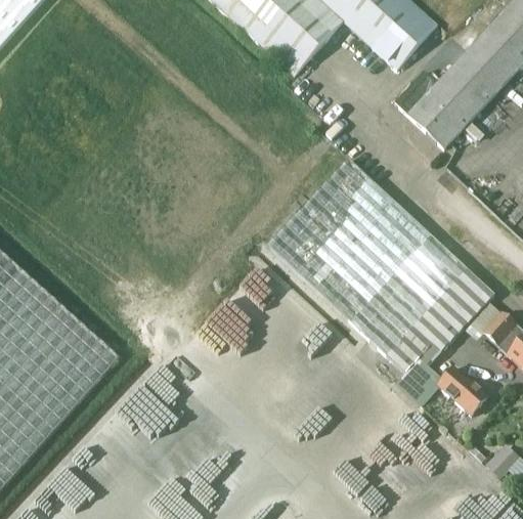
[(0,0),(0,46),(42,0),(0,0)]
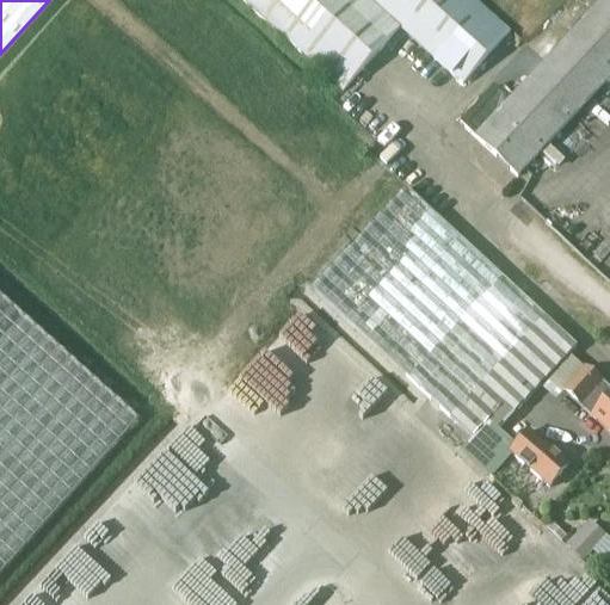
[(247,0),(344,88),(345,86),(400,25),(401,24),(463,79),(510,29),(479,0),(247,0)]
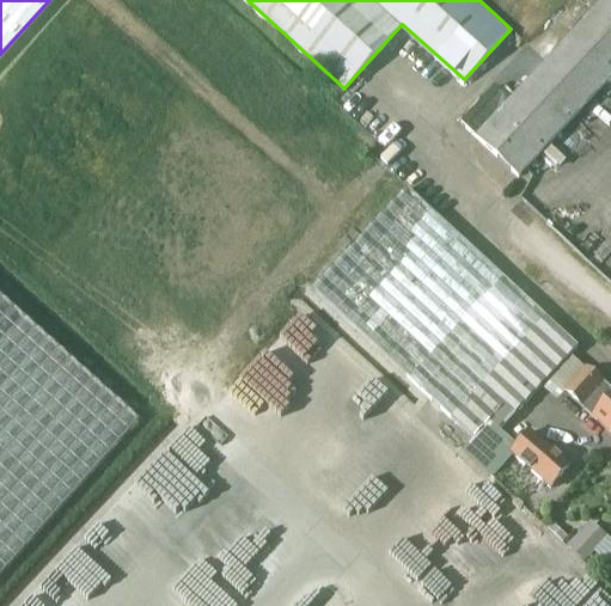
[(477,132),(519,171),(610,72),(610,0),(599,0),(508,98),(498,89),(469,120),(480,129),(477,132)]
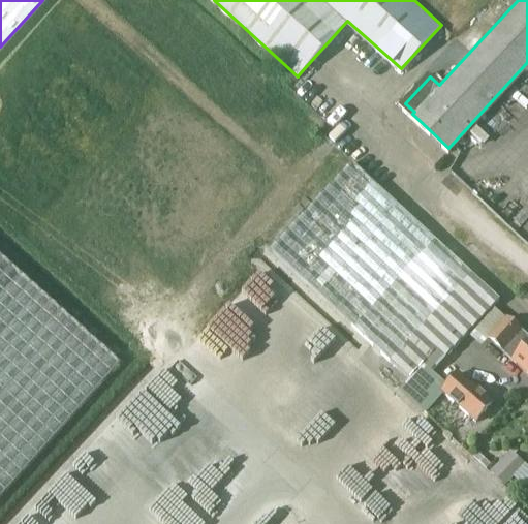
[(527,333),(506,314),(505,315),(493,304),(499,297),(352,160),(271,247),(409,375),(409,376),(426,391),(436,379),(418,366),(437,346),(445,355),(470,328),(485,340),(489,335),(504,348),(505,348),(515,357),(514,358),(527,370),(527,333)]
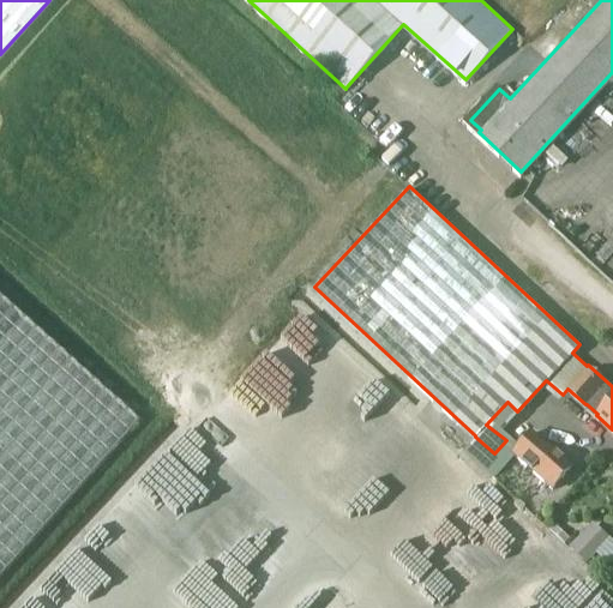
[(0,290),(0,573),(140,417),(0,290)]
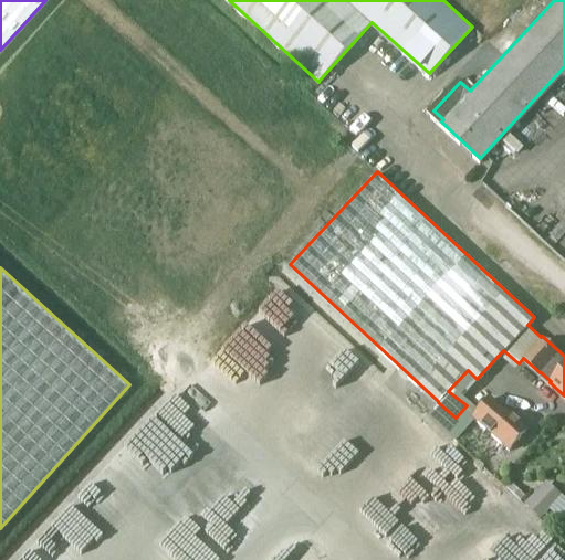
[(510,446),(527,426),(491,394),(472,414),(510,446)]
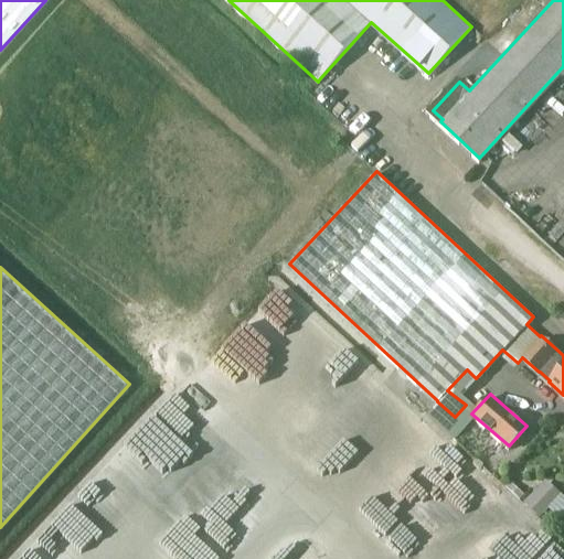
[(119,454),(18,558),(119,558),(115,528),(131,511),(138,522),(139,507),(161,494),(119,454)]
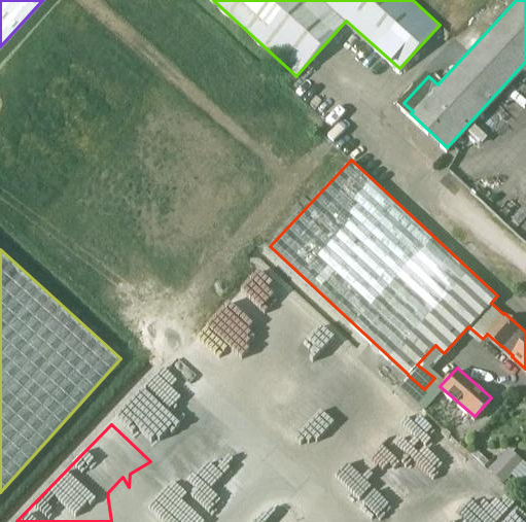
[(502,475),(524,453),(512,441),(491,462),(502,475)]
